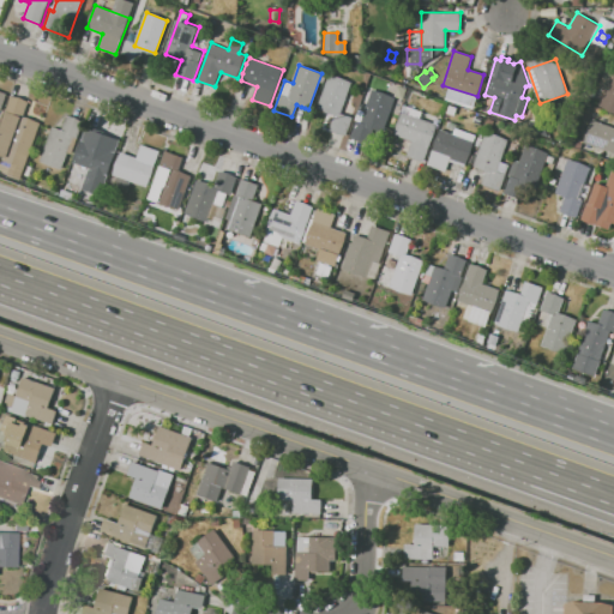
[(606,68),(613,72),(613,113),(590,102),(606,68)]
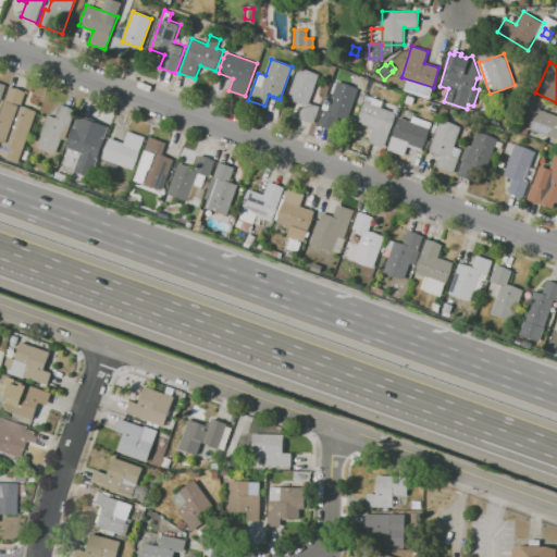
[(298,66),(319,74),(313,89),(324,94),(313,124),(298,119),(304,104),(287,98),(298,66)]
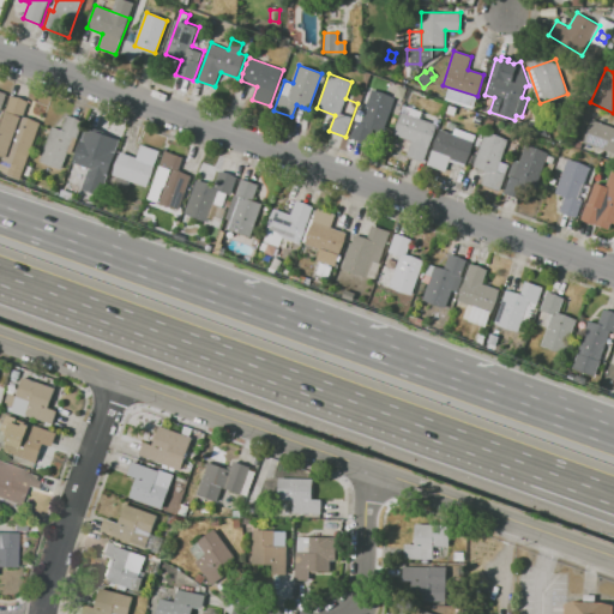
[(477,97),(474,109),(445,100),(449,89),(477,97)]
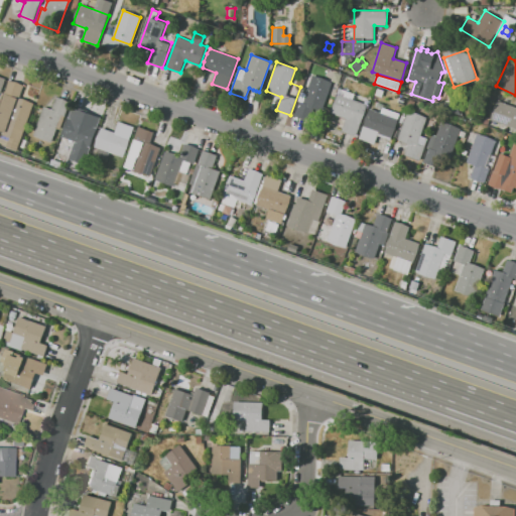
[(294,115),(299,101),(303,103),(313,76),(332,83),(316,123),(294,115)]
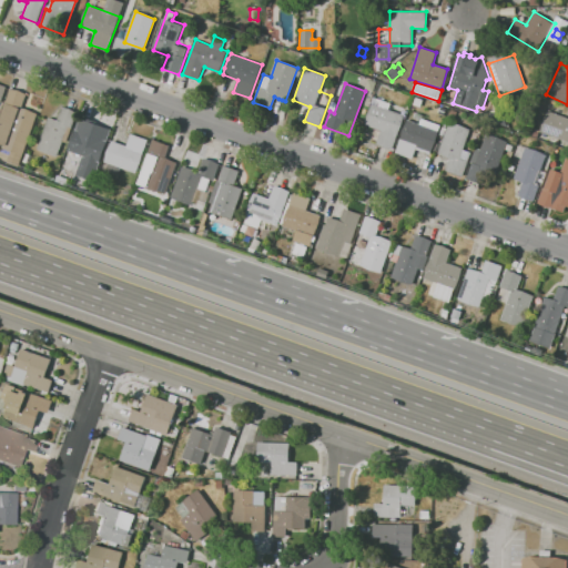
[(0,142),(0,114),(10,88),(26,94),(21,108),(38,113),(19,165),(7,161),(10,151),(2,149),(4,144),(0,142)]
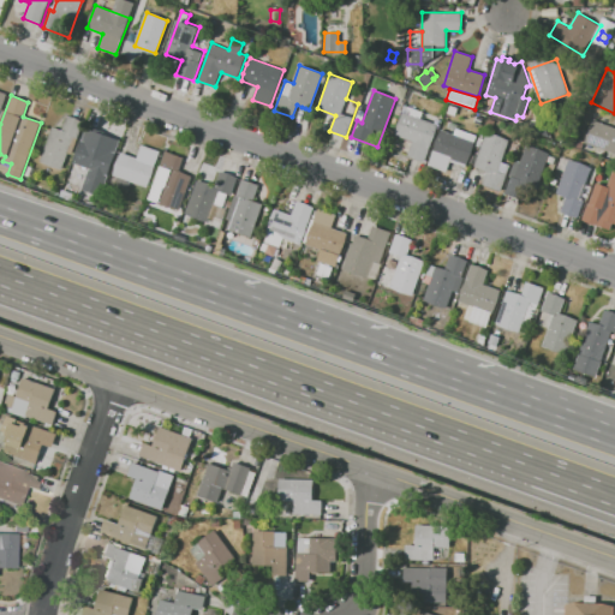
[(424,161),(418,160),(413,157),(407,155),(412,141),(394,135),(402,112),(401,112),(404,105),(423,112),(421,118),(439,125),(424,161)]
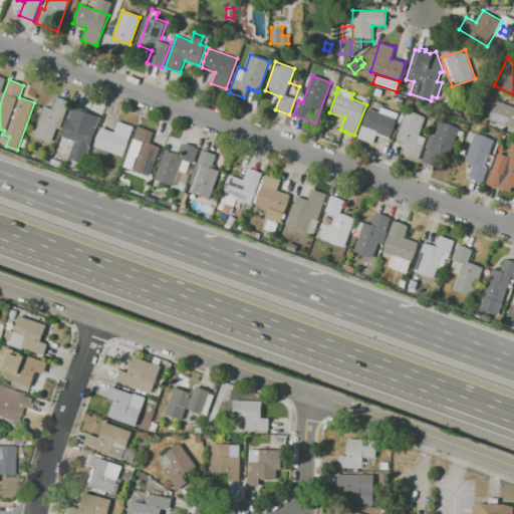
[(33,135),(43,107),(50,109),(55,96),(70,101),(65,115),(60,113),(50,141),(33,135)]
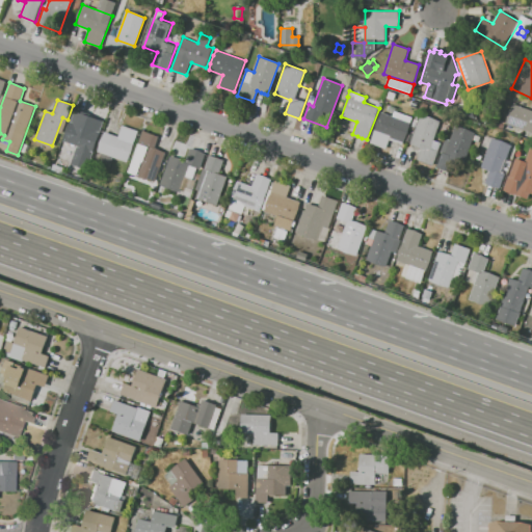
[(512,104),(531,110),(531,133),(505,124),(512,104)]
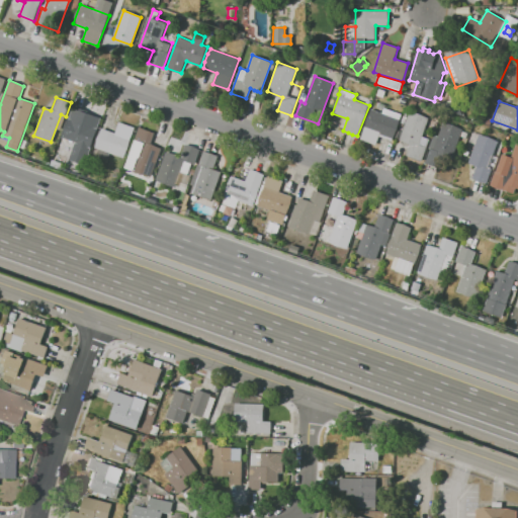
[(62,136),(73,105),(87,110),(83,122),(98,128),(91,147),(85,165),(68,159),(75,141),(62,136)]
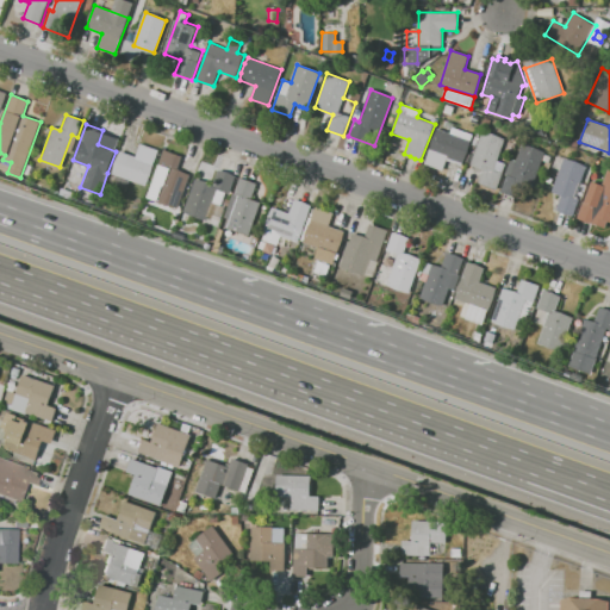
[(424,163),(437,128),(453,134),(455,129),(473,135),(462,166),(447,160),(442,169),(436,169),(430,168),(424,163)]
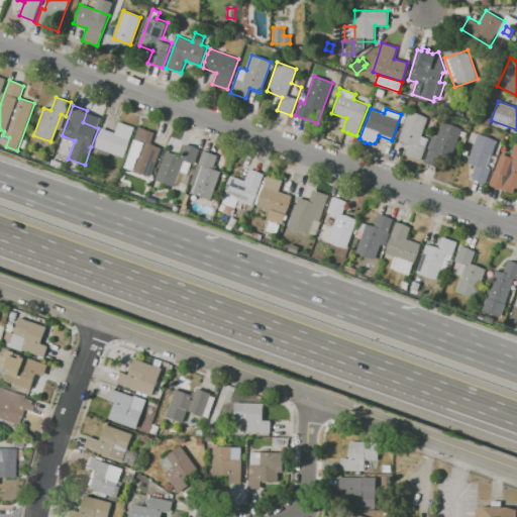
[(408,111),(416,113),(420,114),(428,118),(422,136),(428,138),(420,161),(406,156),(410,143),(398,139),(408,111)]
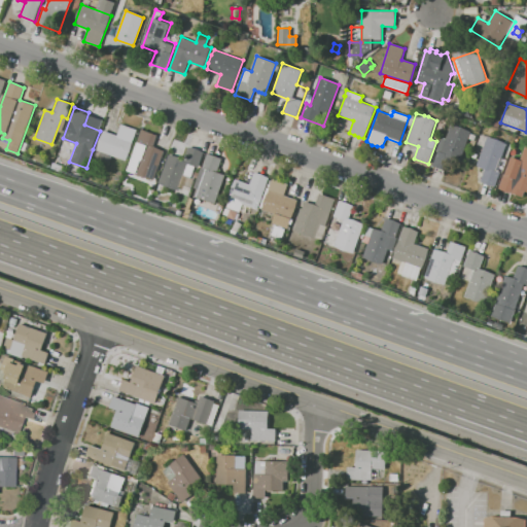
[(96,149),(103,130),(117,135),(121,124),(137,130),(126,160),(96,149)]
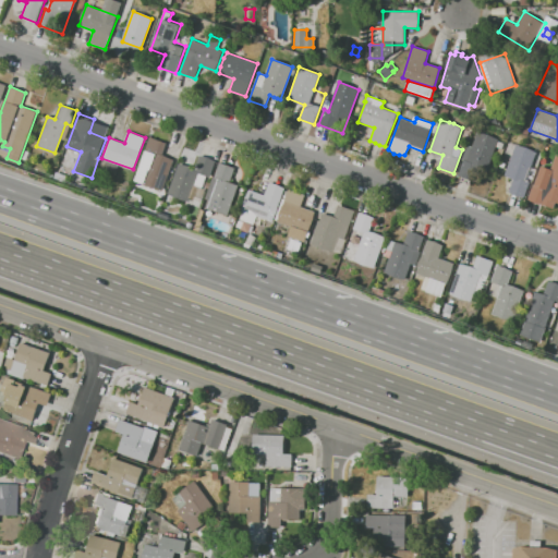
[(499,138),(489,166),(481,162),(474,181),(458,176),(469,145),(472,146),(477,131),(499,138)]
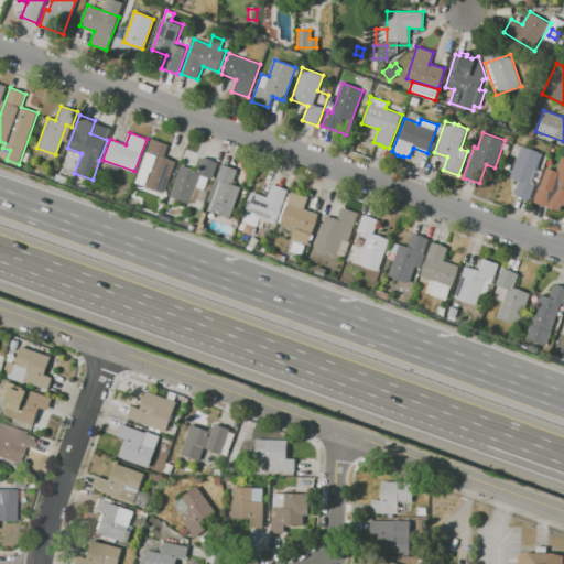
[(151,138),(166,144),(162,158),(166,158),(171,159),(175,162),(163,193),(134,182),(151,138)]
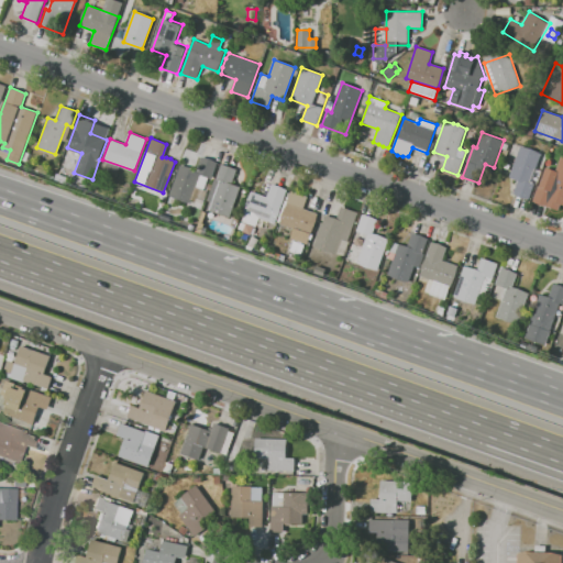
[(520,145),(542,153),(536,168),(541,170),(536,186),(534,186),(528,200),(512,195),(518,180),(509,177),(520,145)]
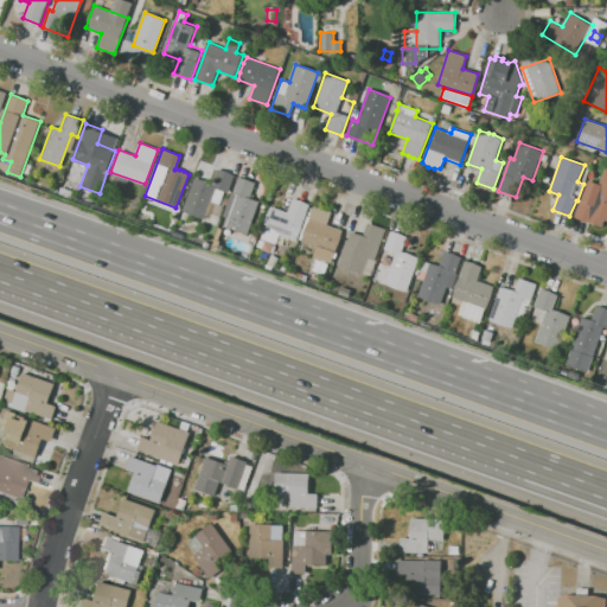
[(34,166),(30,178),(23,174),(27,164),(34,166)]
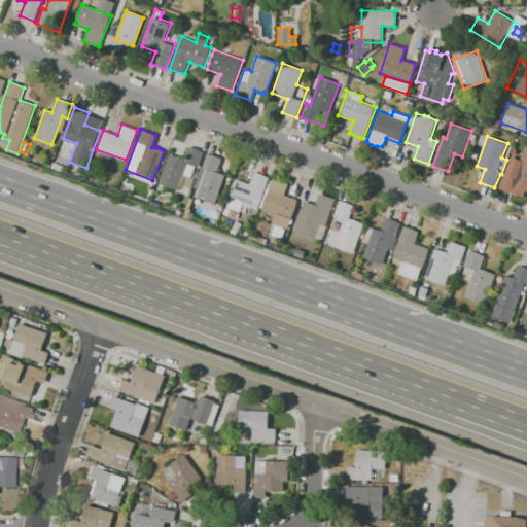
[(157,184),(168,153),(184,159),(188,146),(203,151),(187,195),(157,184)]
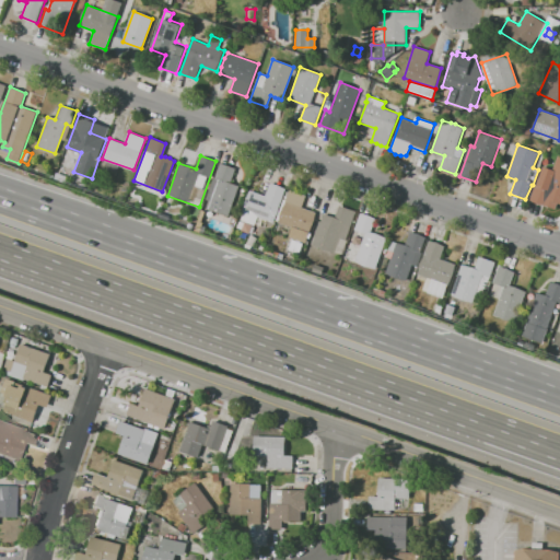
[(529,200),(545,156),(557,161),(558,160),(559,160),(559,195),(550,191),(545,206),(529,200)]
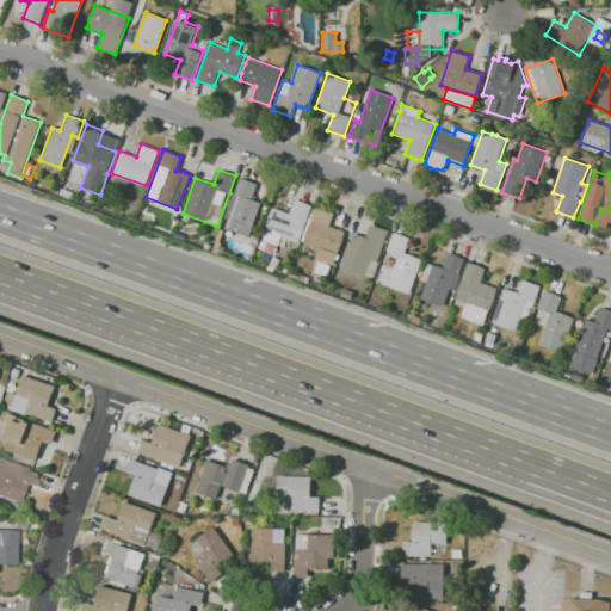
[(241,177),(259,184),(253,199),(260,203),(248,236),(222,227),(241,177)]
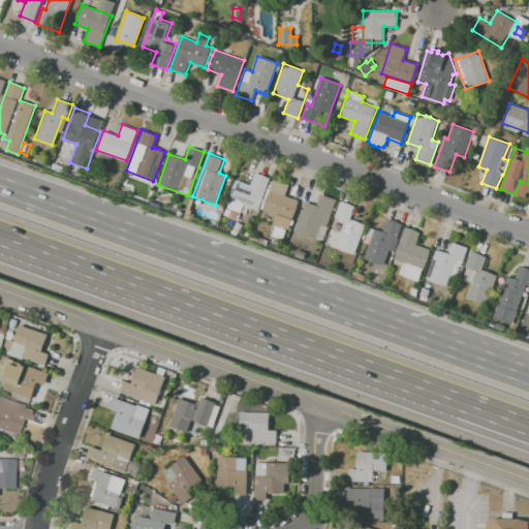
[(68,160),(65,167),(58,164),(61,157),(68,160)]
